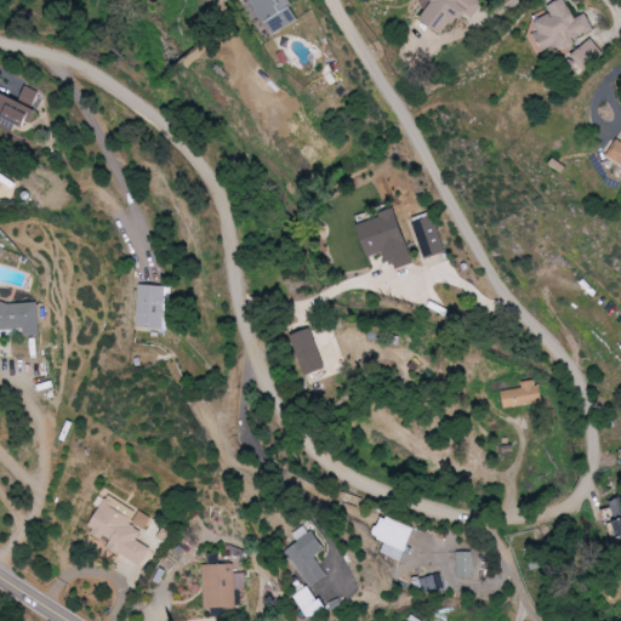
[(251,0),(273,35),(300,20),(289,0),(251,0)]
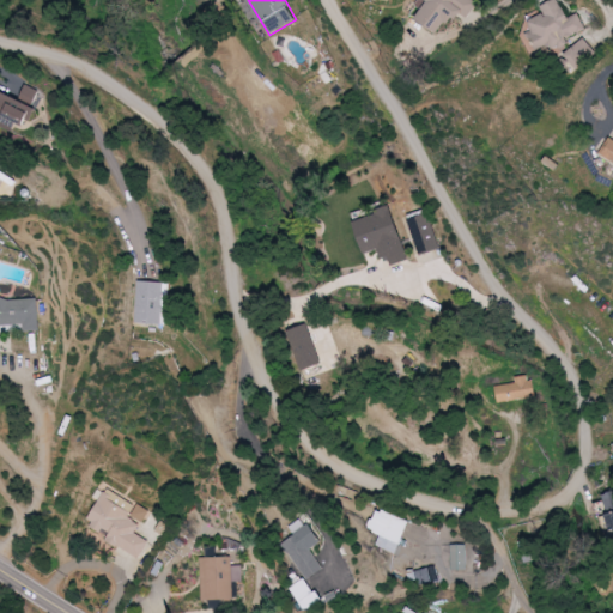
[(419,0),(411,13),(441,35),(457,11),(467,18),(479,1),(475,0),(419,0)]
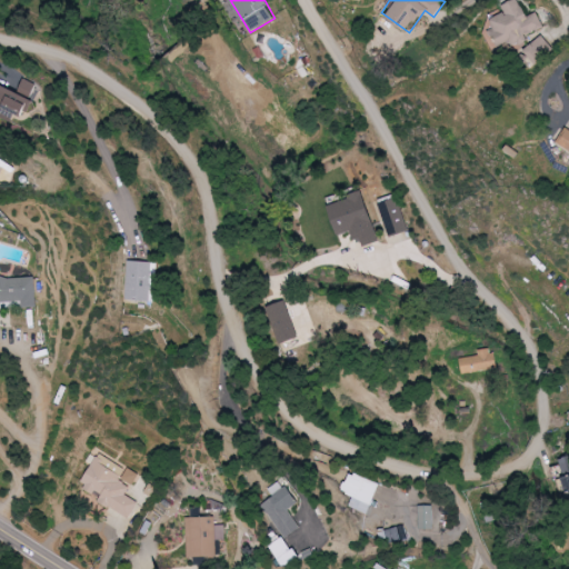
[(528,17),(519,0),(512,0),(502,5),(506,12),(490,18),(495,28),(489,30),(497,48),(510,42),(545,28),(538,12),(528,17)]
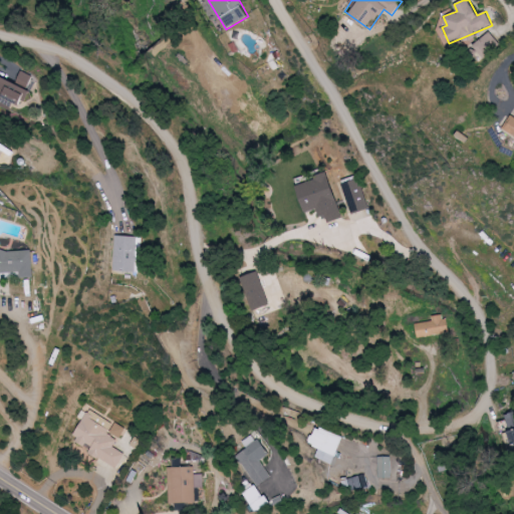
[(501,44),(490,32),(474,45),(484,58),(501,44)]
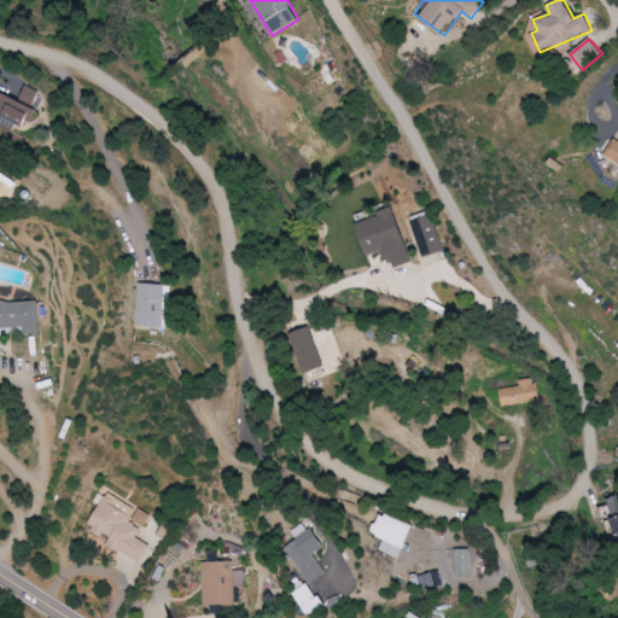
[(19,100),(0,91),(0,115),(27,128),(44,93),(27,85),(19,100)]
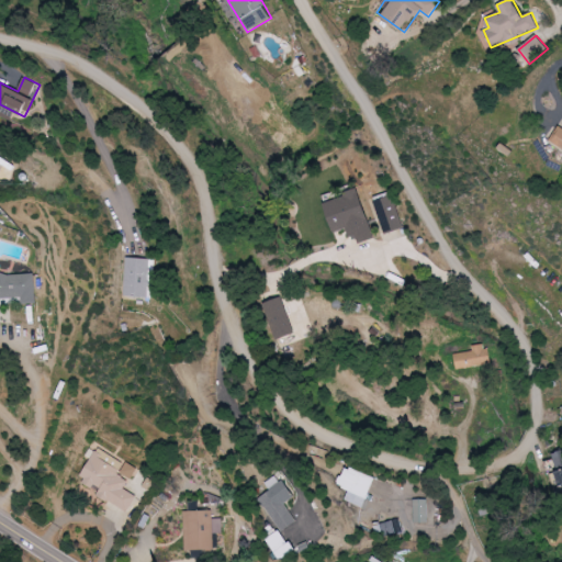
[(550,141),(561,147),(561,125),(560,124),(550,141)]
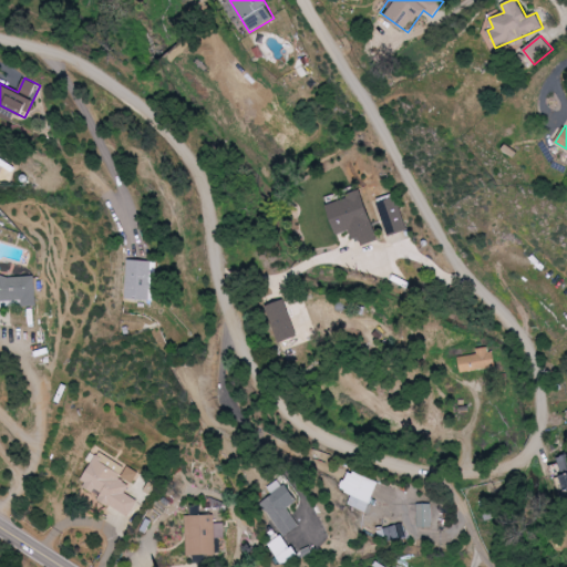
[(330,200),(337,234),(351,230),(353,239),(360,238),(361,245),(375,243),(366,194),(330,200)]
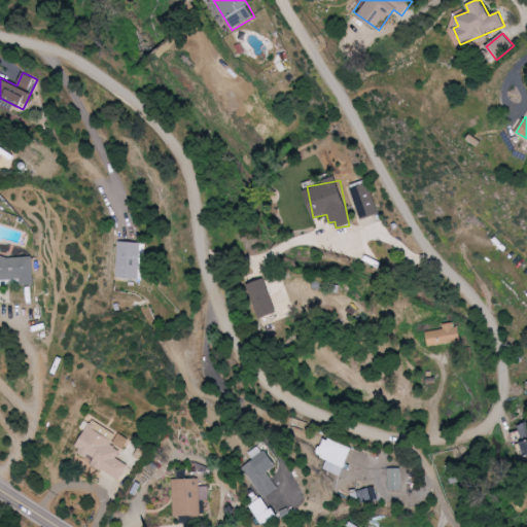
[(378,213),(365,180),(348,187),(360,220),(378,213)]
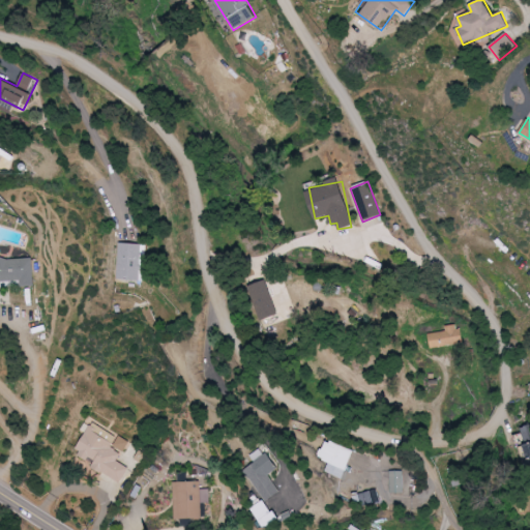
[(142,243),(119,242),(117,278),(141,280),(142,243)]
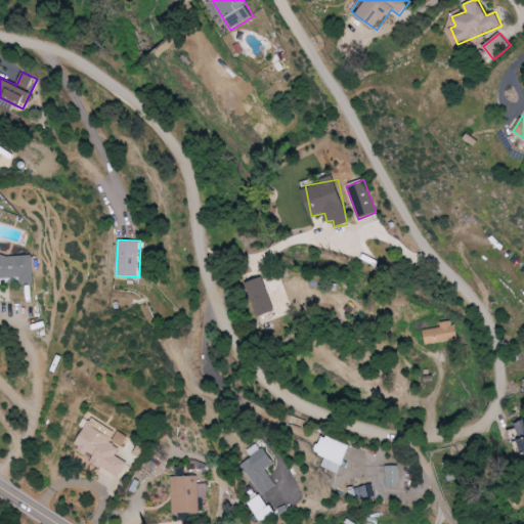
[(34,255),(10,256),(0,253),(0,282),(1,277),(22,277),(22,284),(35,282),(34,255)]
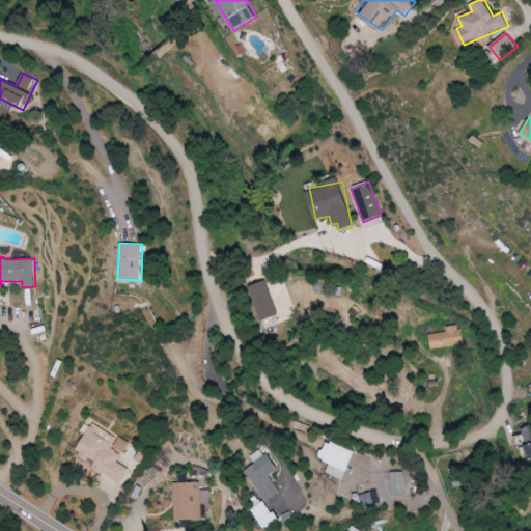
[(248,287),(260,322),(279,314),(267,280),(248,287)]
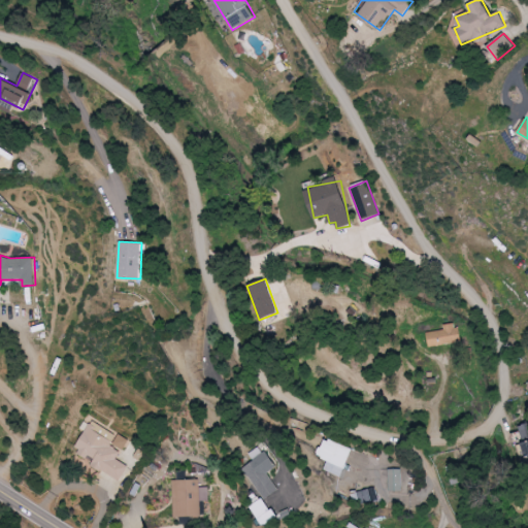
[(444,330),(428,332),(430,345),(461,342),(459,323),(444,325),(444,330)]
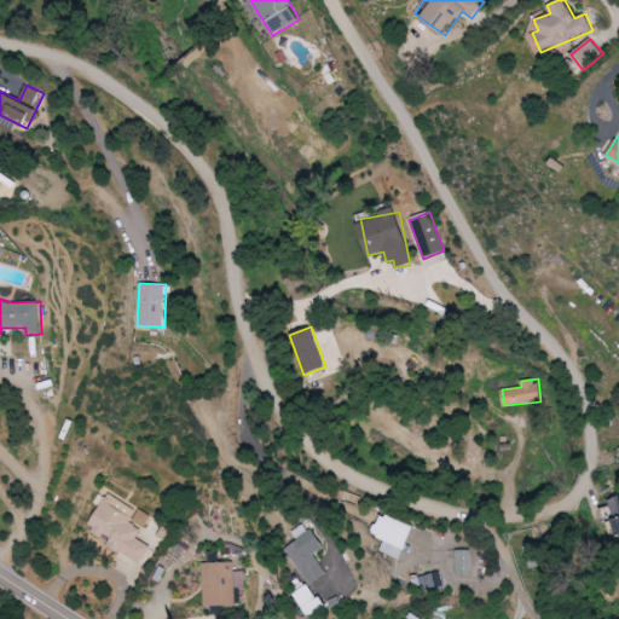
[(150,547),(137,539),(144,527),(131,520),(138,508),(109,492),(88,528),(109,541),(106,545),(140,563),(150,547)]
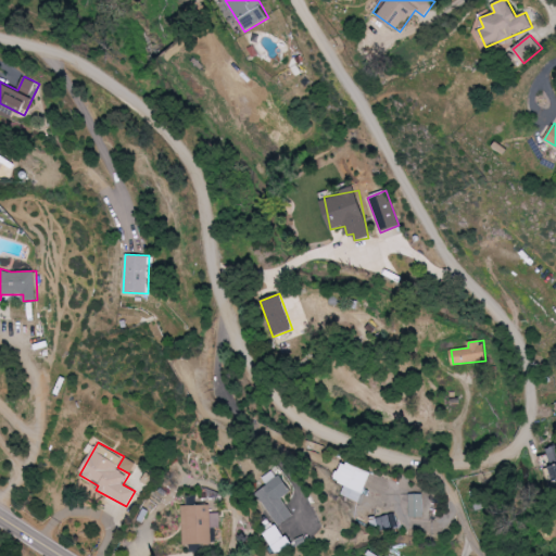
[(555,481),(555,445),(546,447),(553,482),(555,481)]
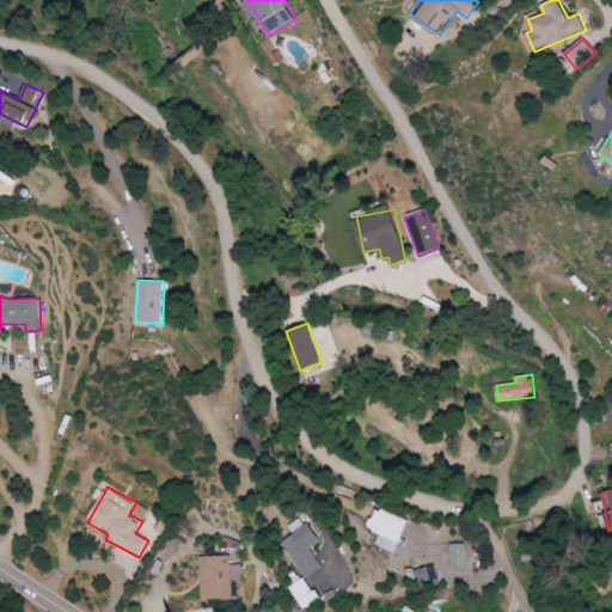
[(374,508),(367,530),(379,533),(374,545),(397,554),(409,520),(374,508)]
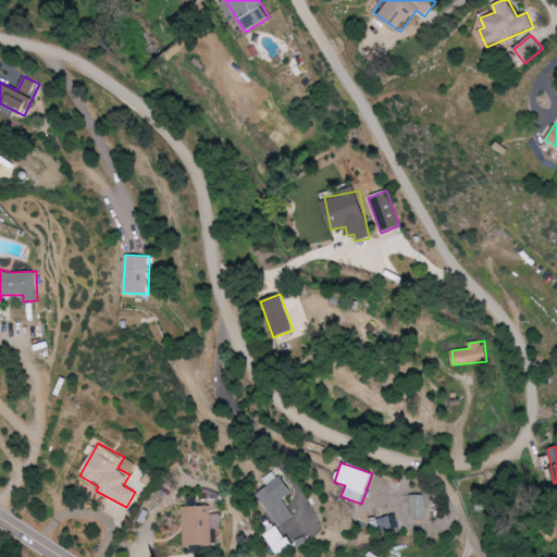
[(262,479),(268,485),(255,494),(279,528),(295,517),(283,499),(292,493),(275,470),(262,479)]
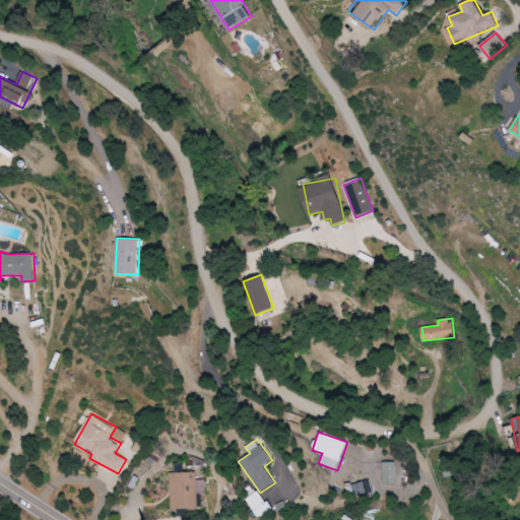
[(384,483),(398,483),(398,462),(384,462),(384,483)]
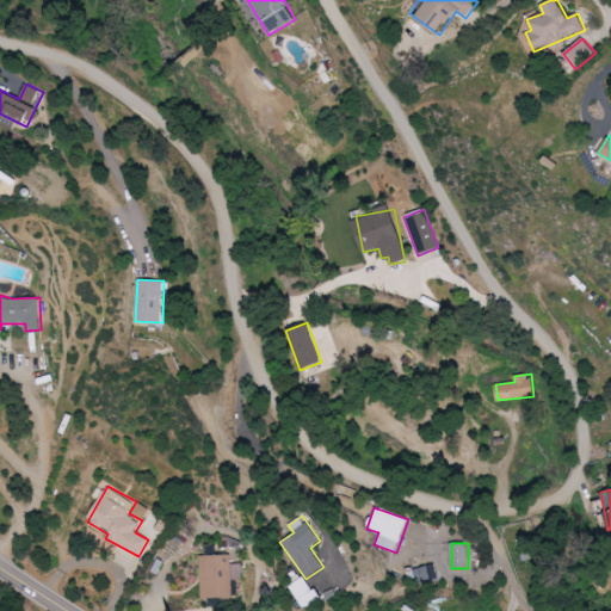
[(233,598),(233,580),(244,579),(242,563),(232,563),(232,555),(201,555),(202,598),(233,598)]
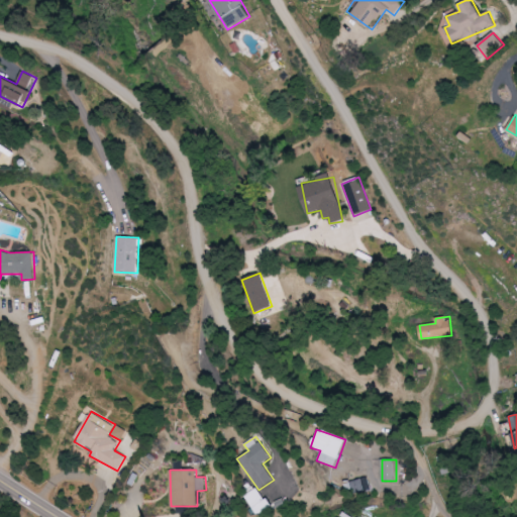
[(349,484),(351,494),(364,492),(362,482),(349,484)]
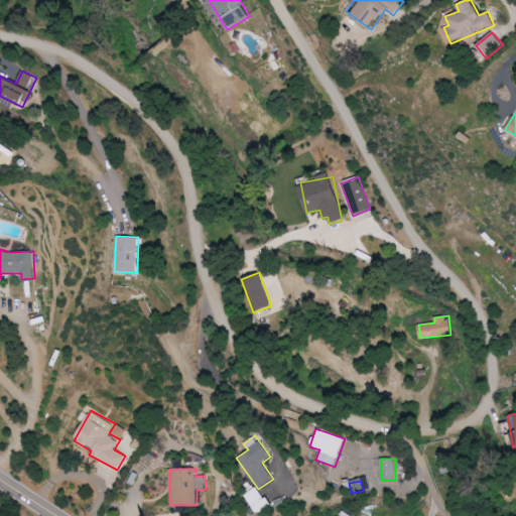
[(256,515),(271,506),(258,486),(243,495),(256,515)]
